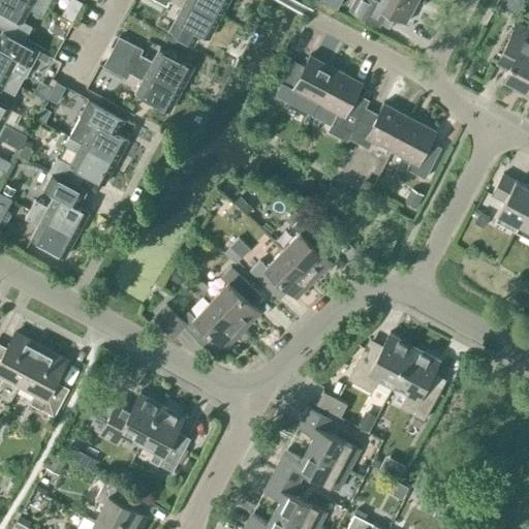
[(0,0),(0,27),(2,28),(24,40),(31,26),(22,21),(29,8),(41,16),(47,6),(34,0),(0,0)]
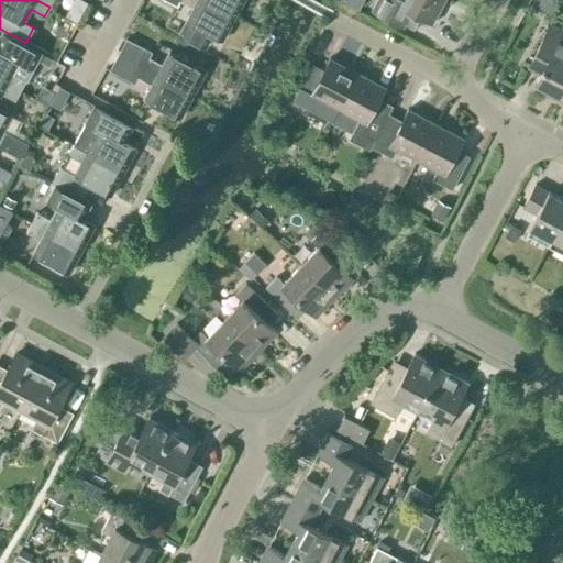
[(230,23),(233,15),(203,0),(166,0),(177,6),(179,0),(194,8),(186,21),(191,23),(185,35),(206,46),(212,34),(222,40),(231,24),(230,23)]
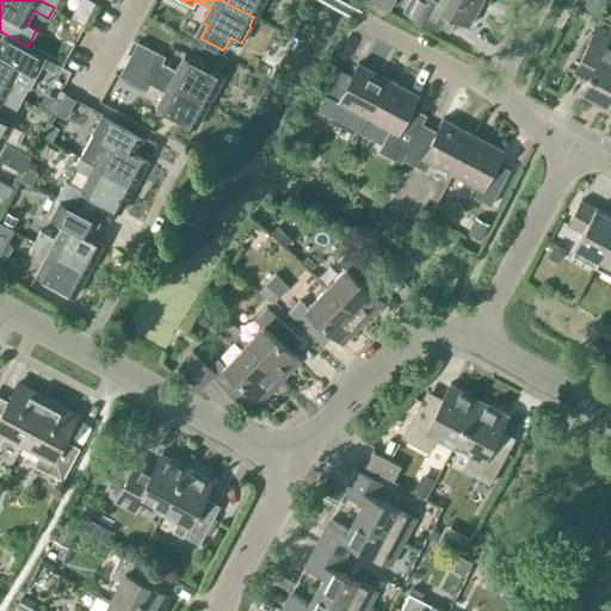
[(221,0),(253,17),(258,8),(259,10),(264,0),(221,0)]
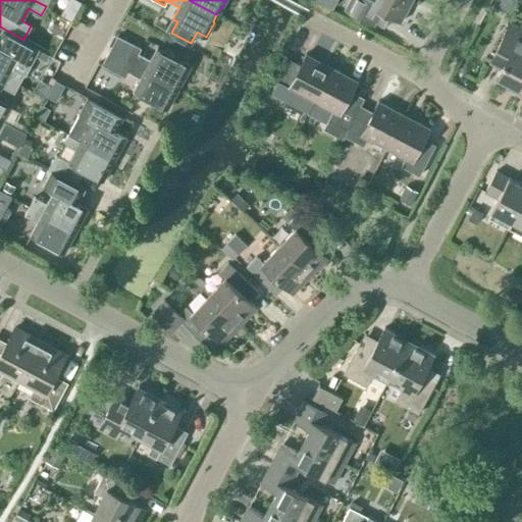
[(380,11),(401,22),(412,0),(348,0),(344,9),(373,24),(375,22),(380,11)]
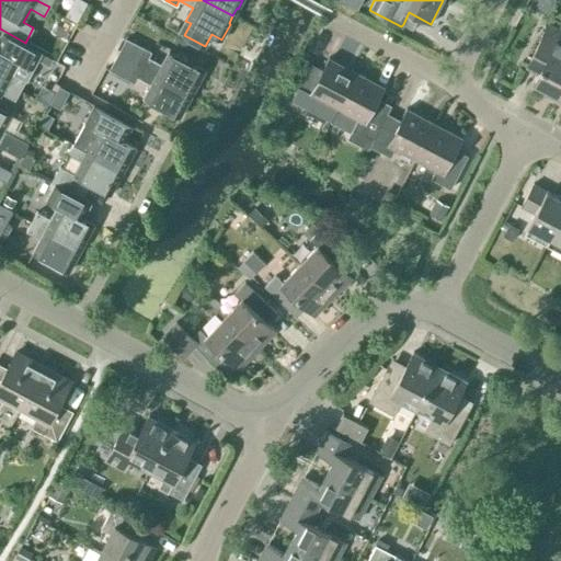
[(546,96),(554,101),(560,88),(560,56),(560,55),(560,31),(549,24),(536,49),(548,56),(534,83),(549,91),(546,96)]
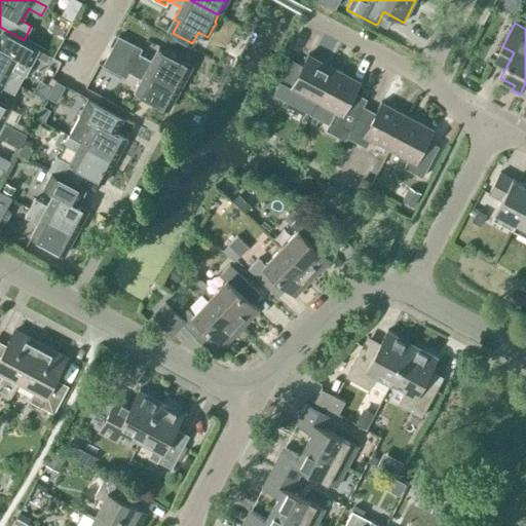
[(0,74),(20,84),(30,65),(31,65),(36,57),(46,63),(50,54),(24,40),(2,28),(0,32),(0,74)]
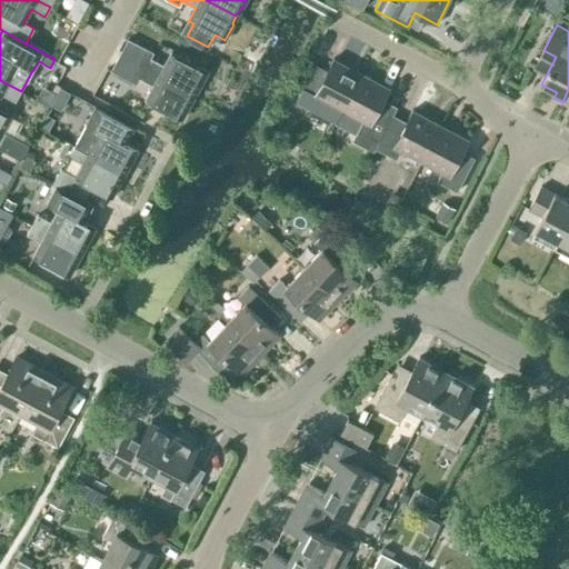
[(128,39),(120,53),(196,96),(200,88),(199,87),(208,71),(171,52),(165,66),(150,58),(153,52),(128,39)]
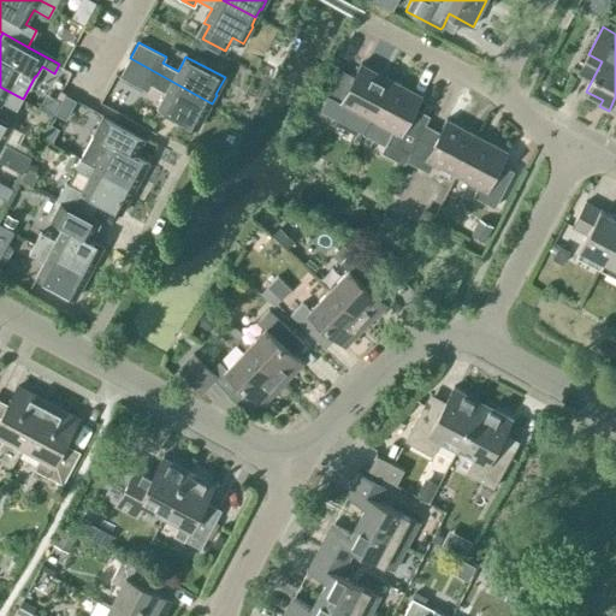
[(208,112),(212,104),(130,58),(120,76),(148,90),(150,84),(166,93),(158,107),(197,128),(207,111),(208,112)]
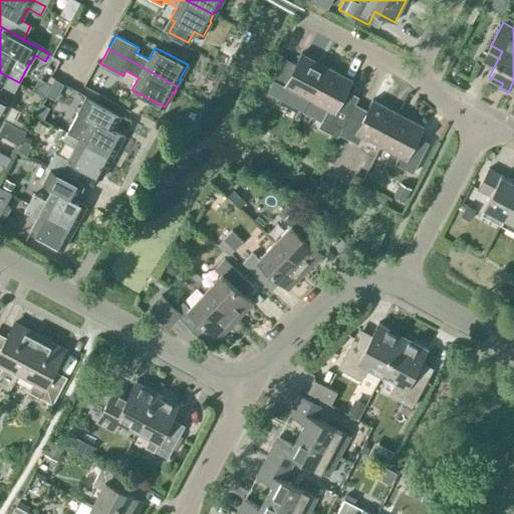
[(291,89),(309,98),(326,66),(301,52),(291,72),(280,66),(269,88),(286,97),(291,89)]
